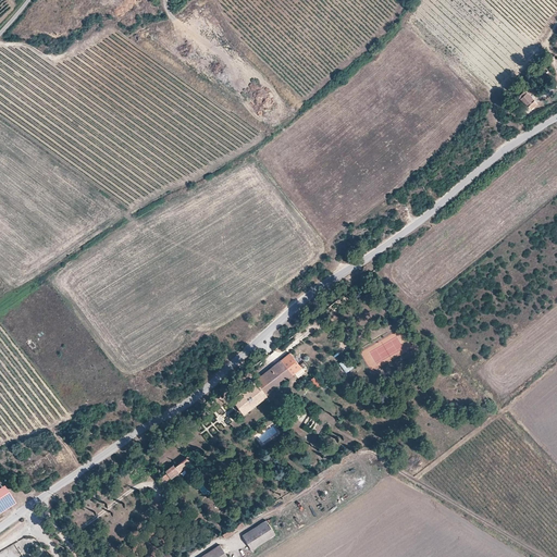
[(537,103),(524,90),(518,97),(528,107),(528,106),(531,109),(533,107),(534,107),(537,103)]
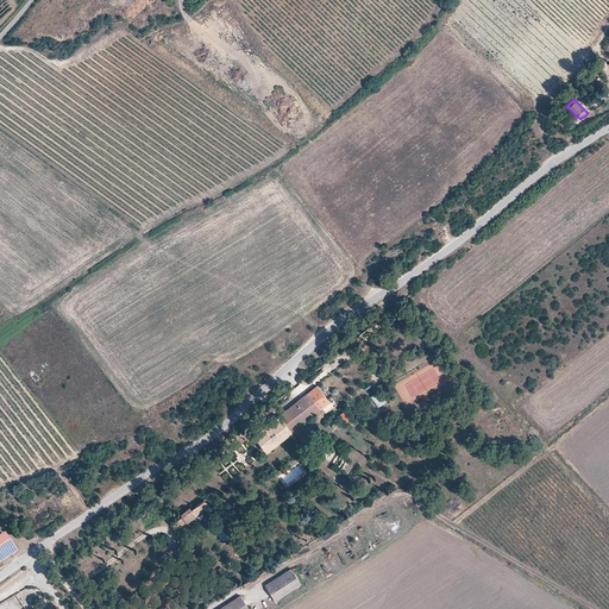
[(296,401),(309,418),(330,402),(316,385),(302,397),(296,401)]
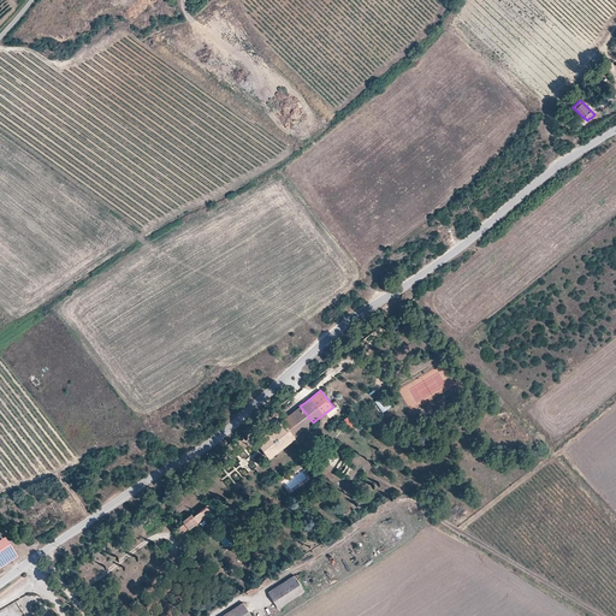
[(380,412),(391,406),(389,402),(381,406),(378,398),(374,401),(380,412)]
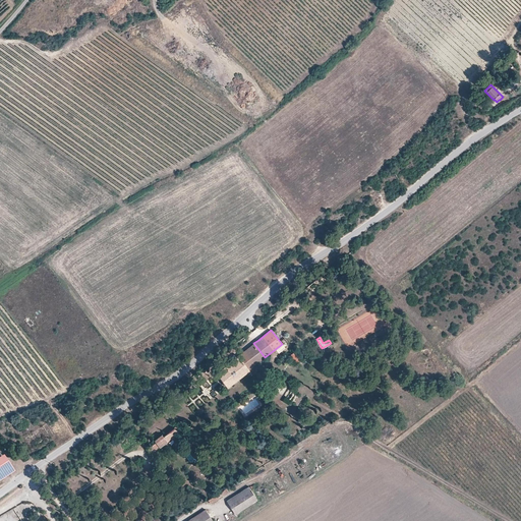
[(238,355),(249,369),(265,357),(253,343),(238,355)]
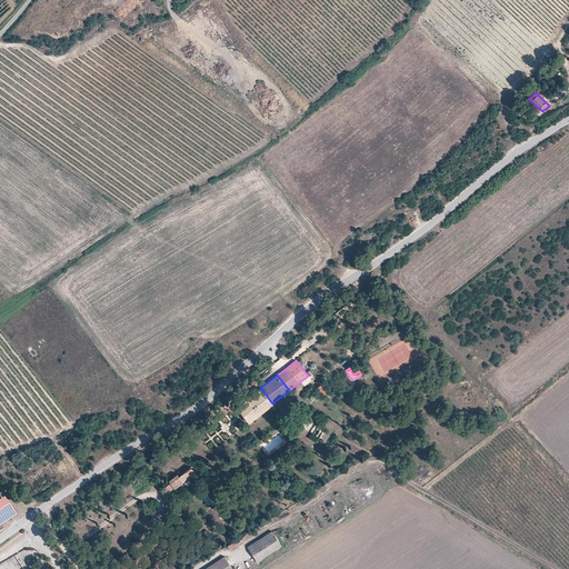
[(328,392),(321,385),(317,389),(323,397),(328,392)]
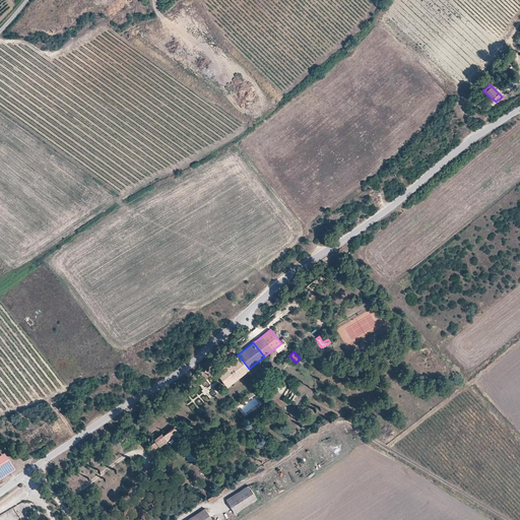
[(251,371),(249,369),(238,354),(215,372),(228,388),(251,371)]
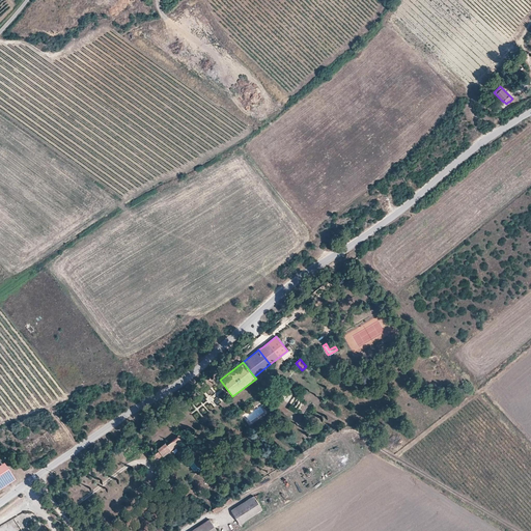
[(187,448),(178,438),(167,446),(166,444),(158,450),(159,452),(154,457),(152,458),(152,460),(154,463),(156,463),(164,458),(162,456),(170,450),(171,452),(178,447),(183,452),(187,448)]
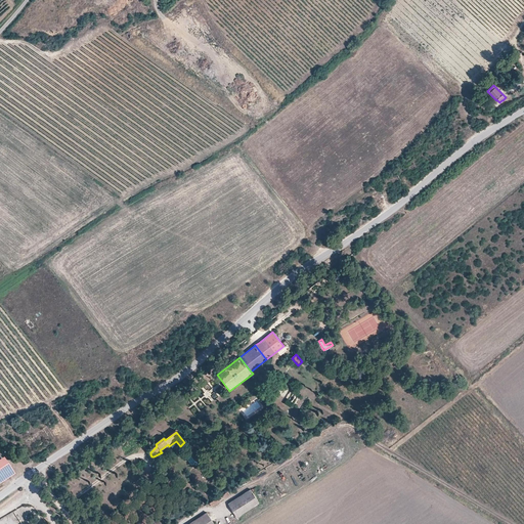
[(0,480),(13,472),(3,455),(0,457),(0,480)]
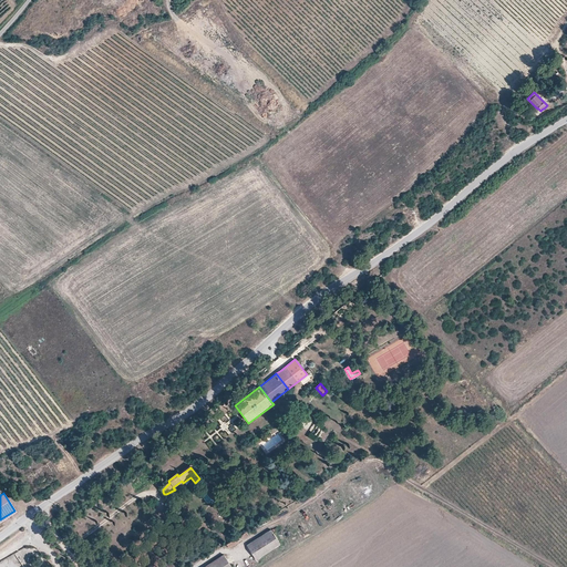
[(279,544),(270,529),(247,545),(256,559),(279,544)]
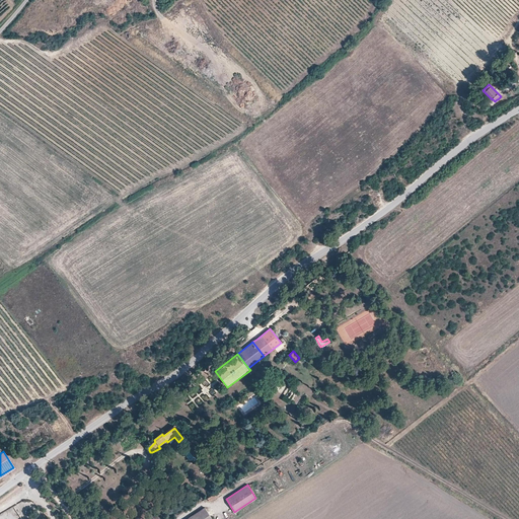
[(215,493),(217,497),(227,491),(225,488),(215,493)]
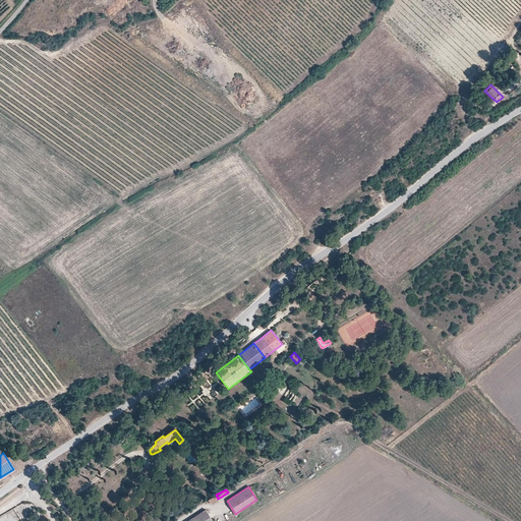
[(216,495),(208,500),(211,504),(218,499),(216,495)]
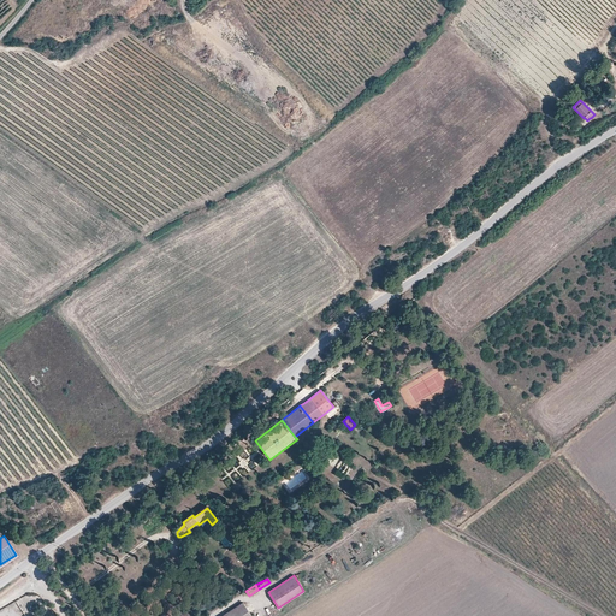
[(250,615),(243,603),(220,615),(250,615)]
